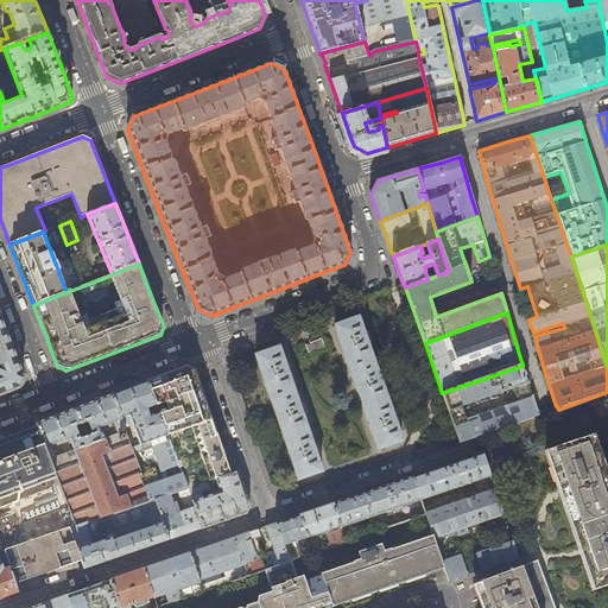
[(12,349),(0,317),(0,396),(18,388),(19,387),(21,385),(23,382),(24,380),(24,377),(12,349)]
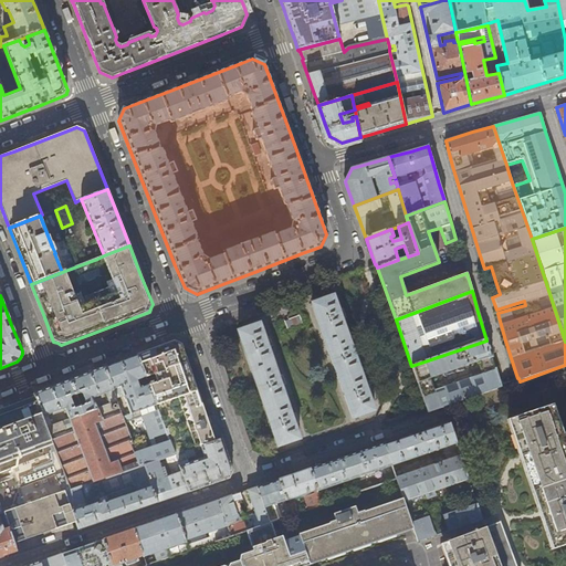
[(365,386),(355,357),(359,356),(356,347),(352,348),(342,320),(345,318),(343,308),(338,311),(333,296),(312,304),(353,418),(374,411),(368,396),(365,386)]
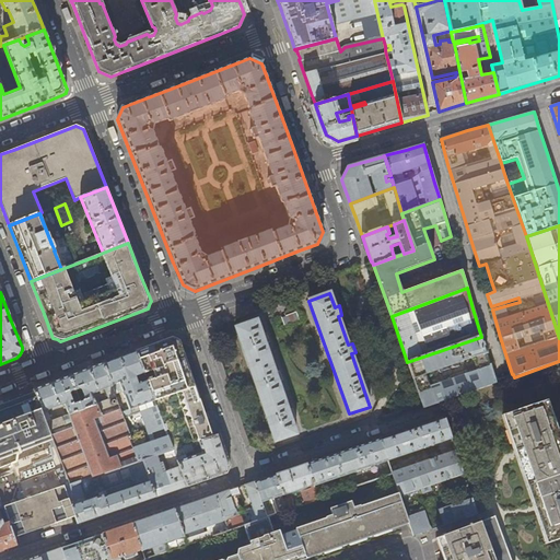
[(298,319),(294,312),(280,317),(282,325),(298,319)]
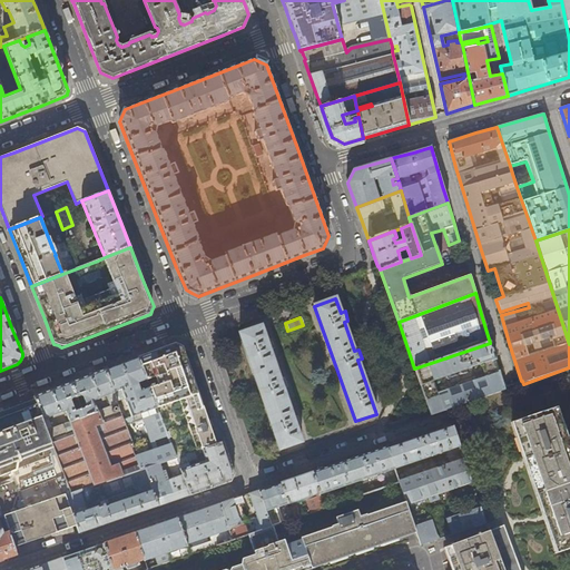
[(239,334),(281,450),(302,443),(296,426),(293,418),(283,389),(279,380),(269,351),(266,341),(261,326),(239,334)]
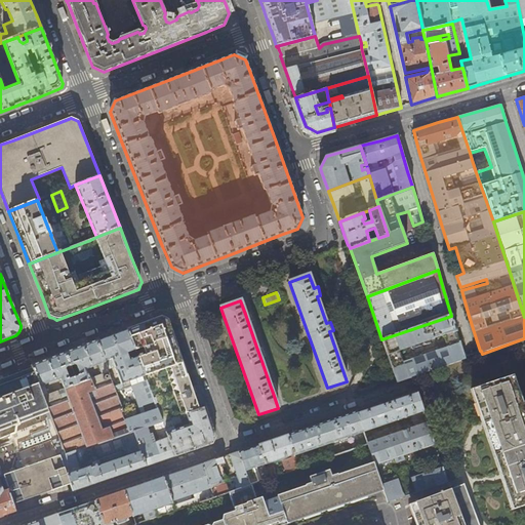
[(456,331),(451,316),(381,339),(396,381),(397,384),(404,380),(412,378),(410,375),(465,357),(459,341),(458,338),(455,331),(456,331)]
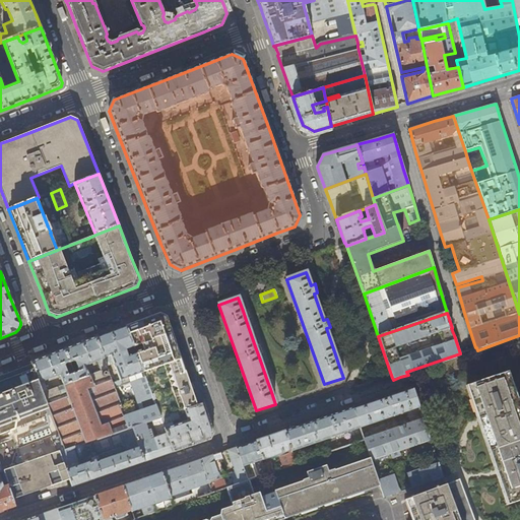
[(184,369),(170,325),(151,317),(143,320),(125,326),(133,346),(133,347),(142,343),(145,350),(136,353),(160,417),(178,412),(181,411),(197,405),(184,369)]
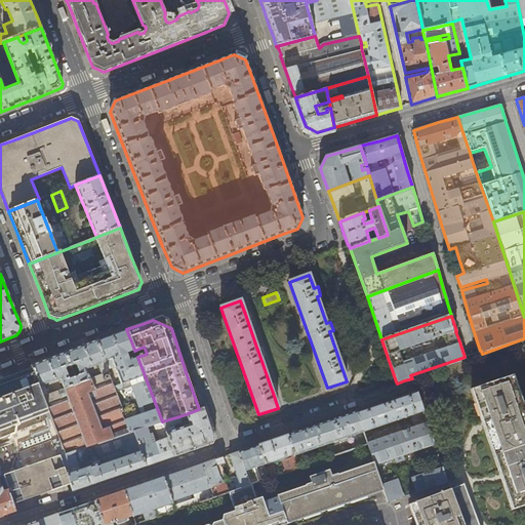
[(125,354),(134,350),(126,329),(101,339),(96,341),(107,368),(114,365),(121,386),(114,388),(123,411),(120,412),(128,433),(134,431),(147,427),(154,425),(162,421),(137,357),(128,361),(125,354)]
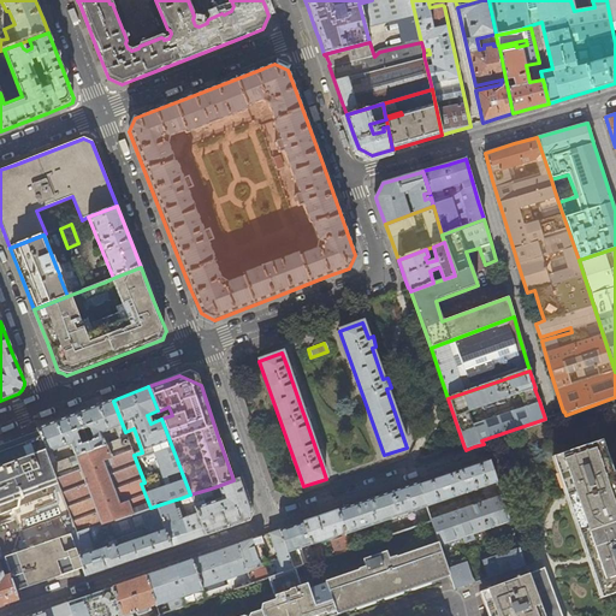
[(134,455),(125,432),(113,401),(102,404),(52,424),(36,428),(37,432),(76,533),(150,508),(141,484),(144,483),(134,455)]
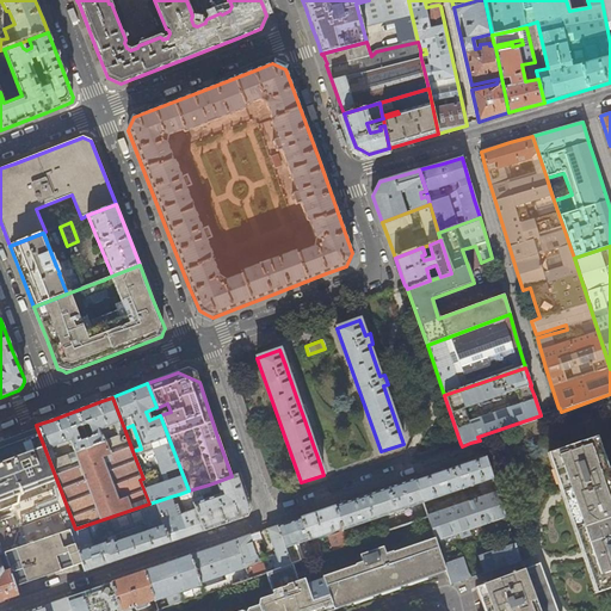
[(4,554),(5,557),(11,573),(14,586),(32,580),(66,569),(82,563),(72,530),(75,529),(37,429),(0,442),(0,547),(2,554),(4,554)]
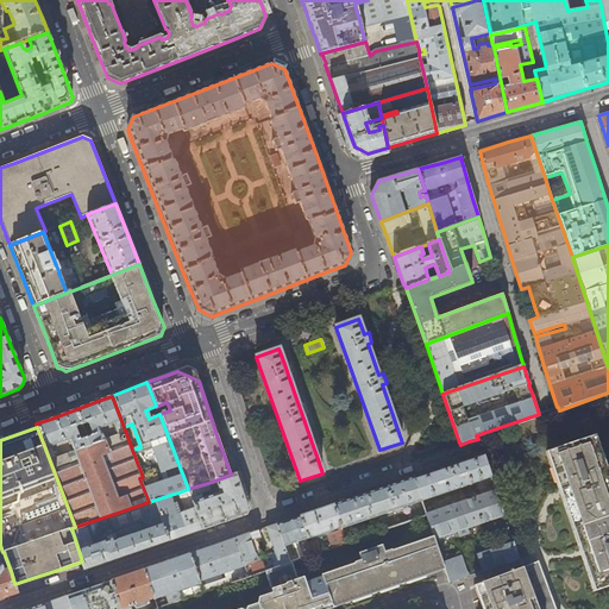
[(608,586),(608,489),(591,437),(548,451),(595,591),(608,586)]
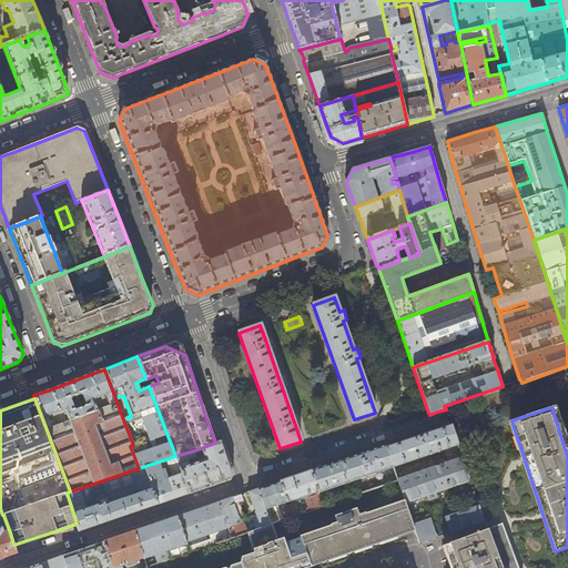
[(462,456),(450,423),(449,424),(434,428),(401,440),(385,445),(393,467),(444,450),(447,460),(462,456)]
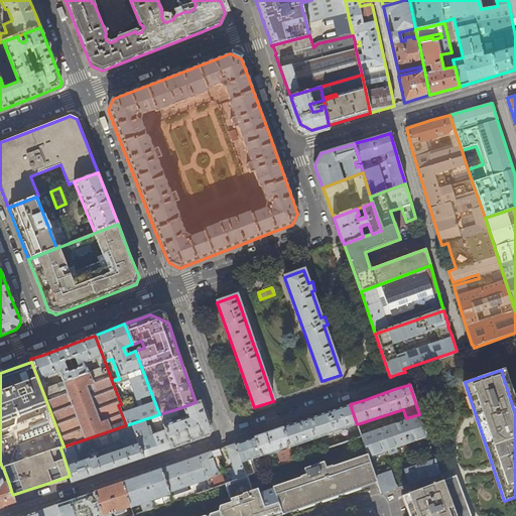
[(212,429),(202,400),(196,402),(179,408),(180,410),(183,409),(186,416),(170,422),(169,418),(178,415),(176,409),(159,414),(172,448),(194,441),(209,436),(212,429)]
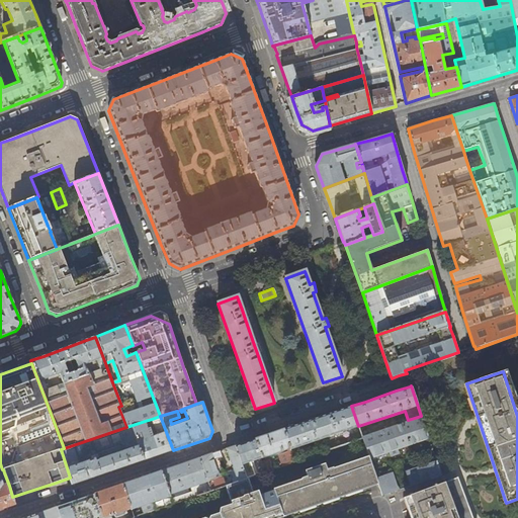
[(290,448),(358,426),(351,406),(319,418),(283,429),(290,448)]
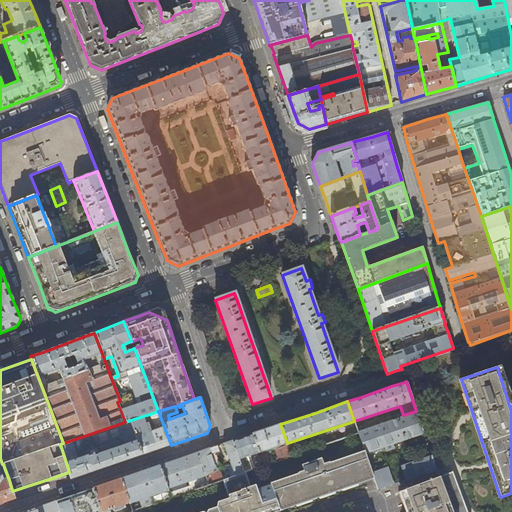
[(150,431),(148,423),(145,423),(143,416),(131,420),(142,455),(158,450),(171,445),(158,411),(150,414),(156,429),(150,431)]
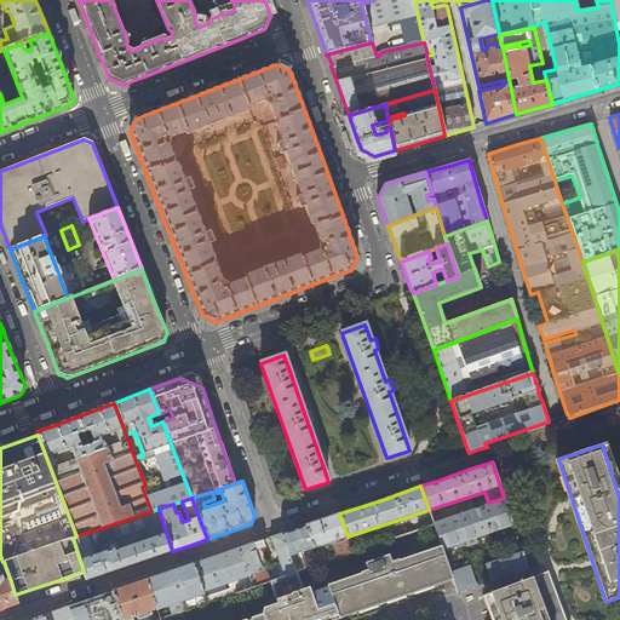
[(512,524),(504,500),(434,524),(435,526),(442,545),(442,547),(512,524)]
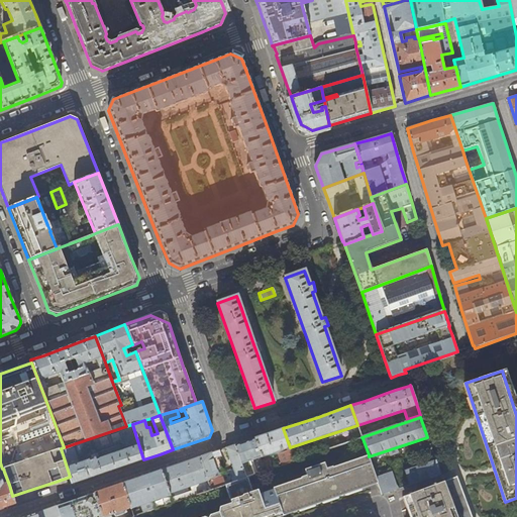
[(126,426),(64,447),(61,448),(70,477),(72,484),(91,478),(123,467),(143,459),(132,424),(126,426)]
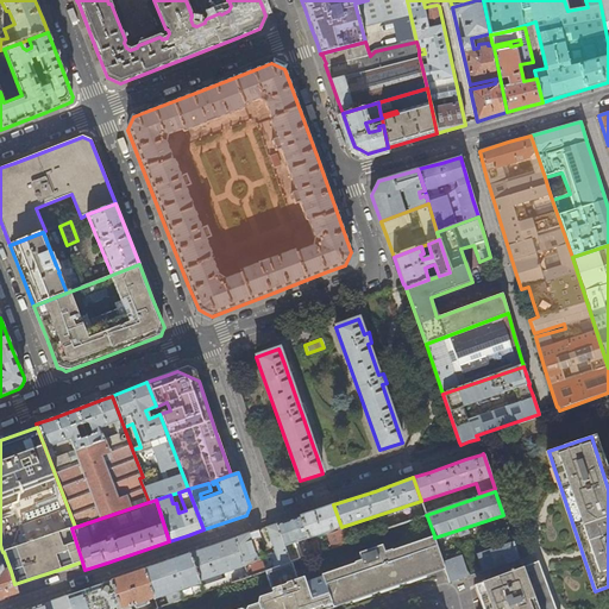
[(341,527),(333,504),(318,510),(300,516),(307,539),(313,556),(314,554),(341,546),(341,545),(347,544),(341,527)]
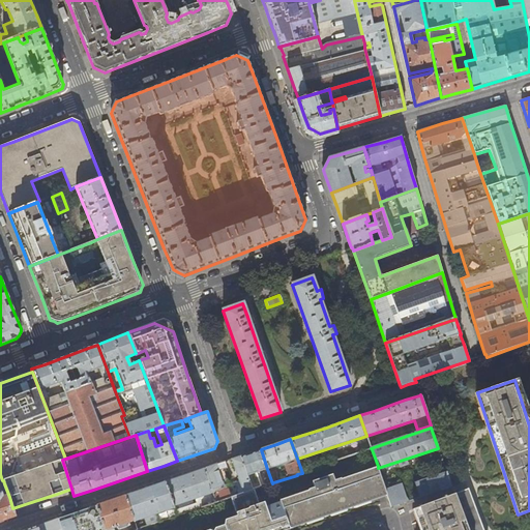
[(267,469),(261,449),(251,452),(240,457),(247,476),(267,469)]
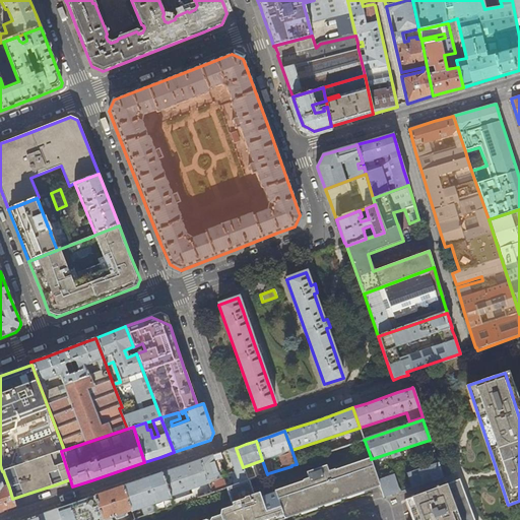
[(218,464),(221,463),(221,460),(221,458),(220,455),(220,454),(220,453),(201,460),(212,493),(226,488),(248,480),(243,467),(236,448),(226,451),(226,452),(237,479),(233,480),(232,478),(230,479),(226,477),(222,478),(221,475),(222,475),(218,464)]
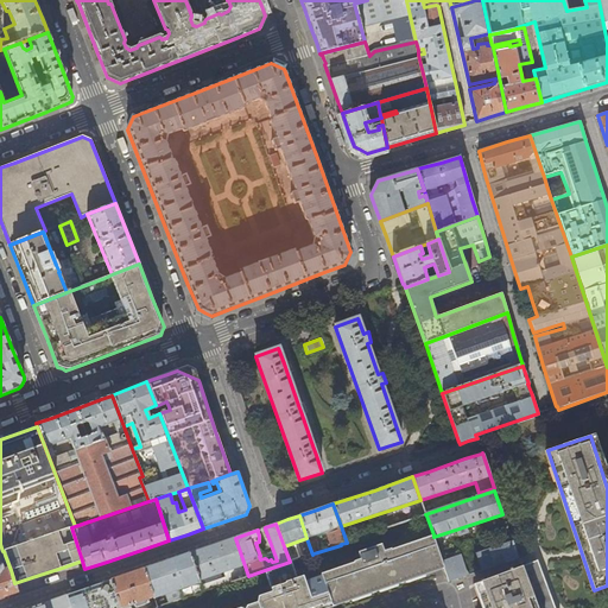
[(434,570),(444,567),(441,557),(435,537),(434,537),(434,534),(392,549),(392,548),(384,550),(382,544),(360,551),(362,558),(354,561),(355,562),(321,574),(322,575),(324,583),(324,584),(333,606),(352,600),(377,590),(401,582),(434,570)]
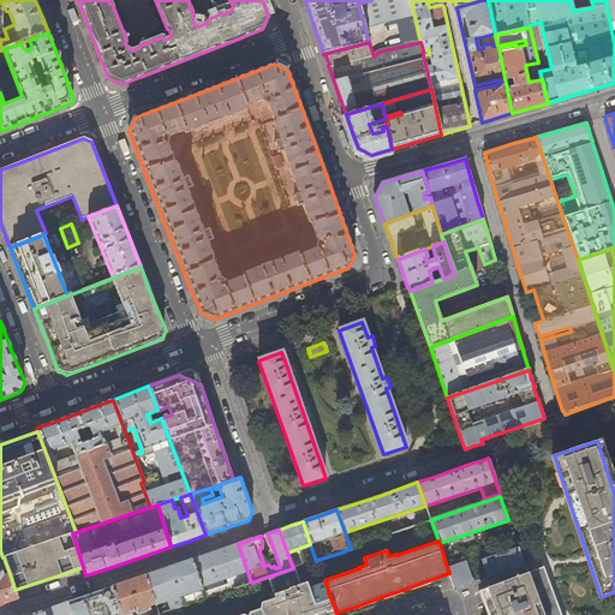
[(251,583),(238,544),(216,551),(191,560),(201,587),(226,579),(227,584),(203,592),(204,598),(251,583)]
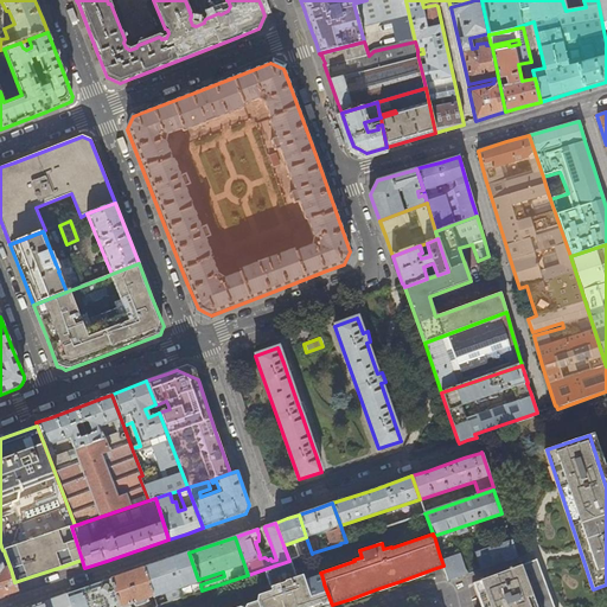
[(474,551),(480,569),(489,567),(500,563),(510,560),(516,557),(510,540),(474,551)]
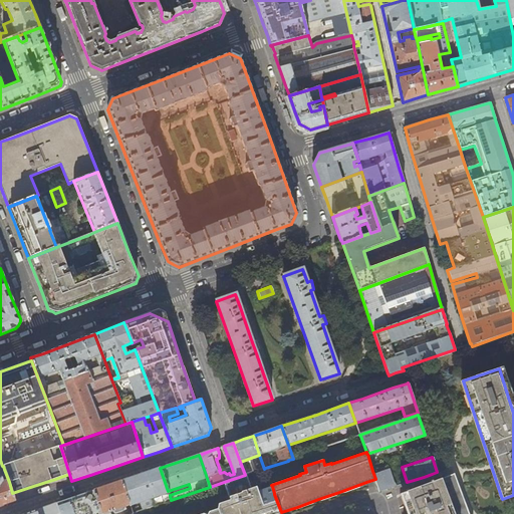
[(12,493),(9,482),(5,483),(4,482),(2,482),(0,476),(0,469),(4,469),(3,466),(2,466),(0,466),(0,505),(0,506),(15,501),(12,493)]
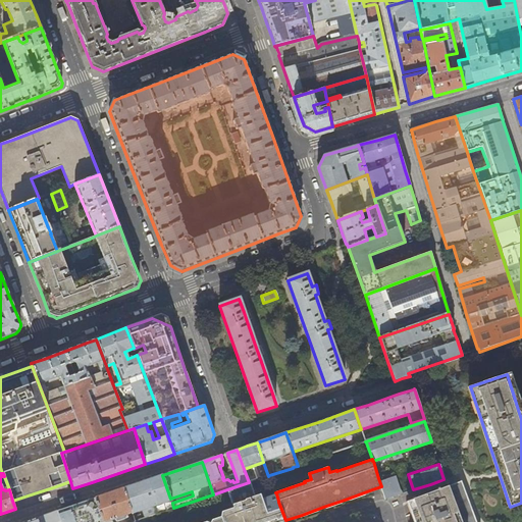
[(392,498),(403,493),(400,489),(397,481),(395,473),(378,478),(381,486),(385,499),(392,498)]
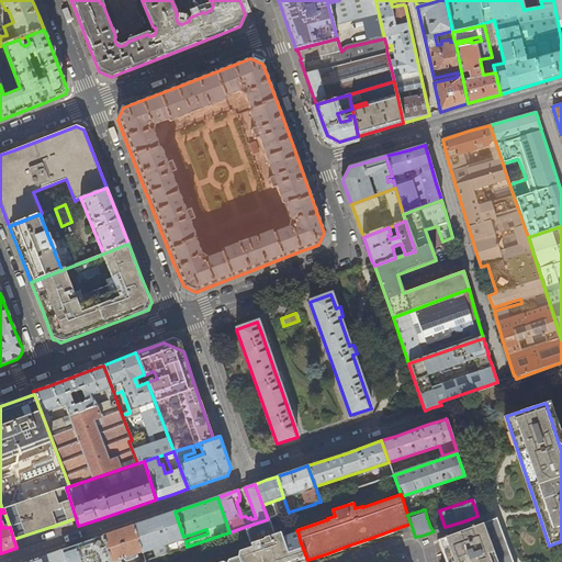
[(183,537),(175,512),(155,518),(133,526),(142,553),(145,561),(157,557),(155,549),(170,543),(172,552),(187,547),(186,541),(183,537)]
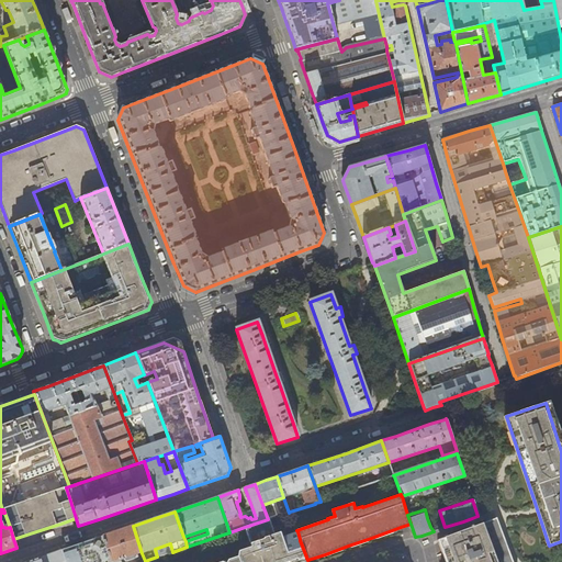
[(512,561),(496,518),(483,523),(437,540),(438,542),(440,542),(448,561),(512,561)]
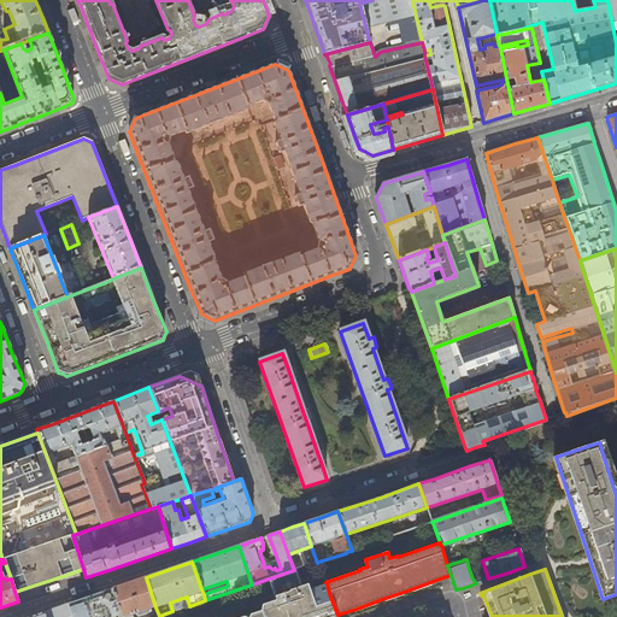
[(313,616),(316,616),(324,616),(328,616),(333,616),(338,616),(338,615),(329,593),(329,592),(327,583),(310,589),(307,583),(301,586),(297,570),(294,570),(269,579),(276,599),(262,605),(260,610),(251,613),(248,616),(246,616),(244,616),(239,616),(313,616)]
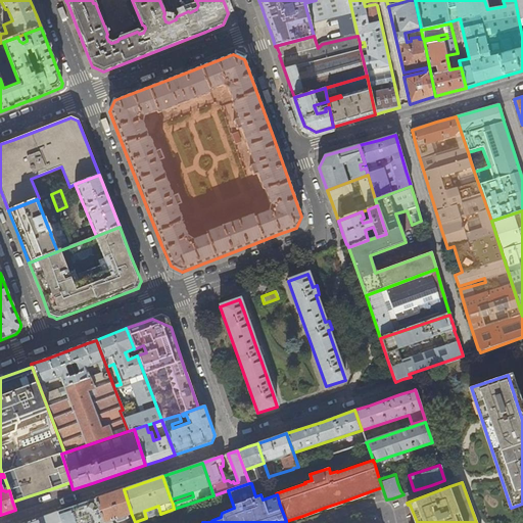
[(132,515),(124,489),(109,494),(95,500),(103,522),(110,522),(115,520),(116,522),(127,519),(127,517),(132,515)]
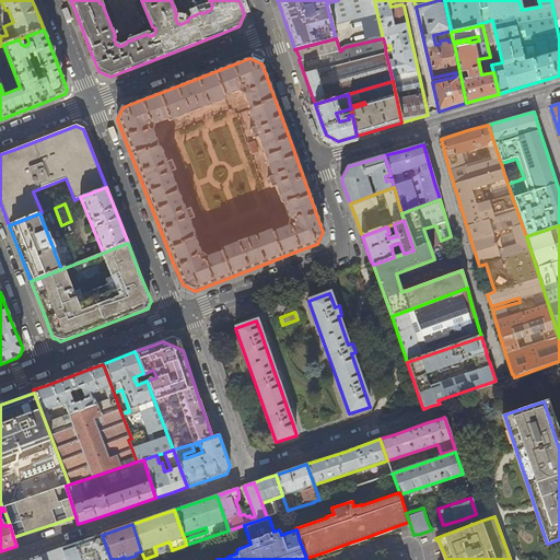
[(111,559),(102,535),(81,541),(60,549),(63,559),(111,559)]
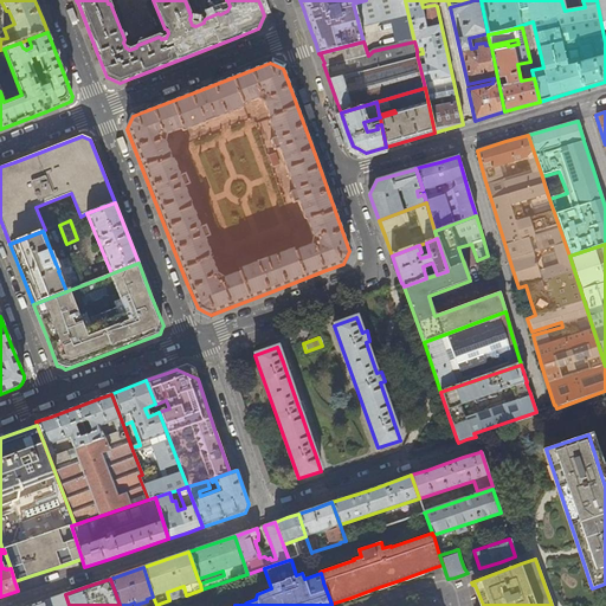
[(69,605),(65,594),(56,597),(43,601),(44,605),(69,605)]
